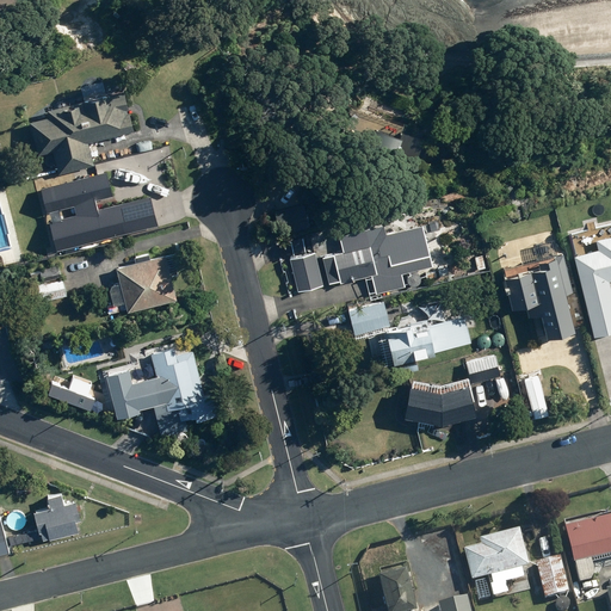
[(31,121),(38,154),(54,150),(59,173),(96,165),(90,141),(135,130),(125,90),(109,94),(109,92),(84,98),(84,100),(49,109),(50,116),(31,121)]
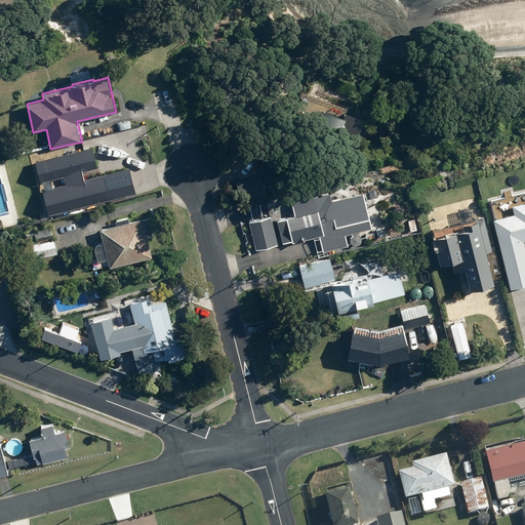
[(354,148),(362,124),(356,122),(358,116),(347,111),(345,116),(324,109),(315,133),(354,148)]
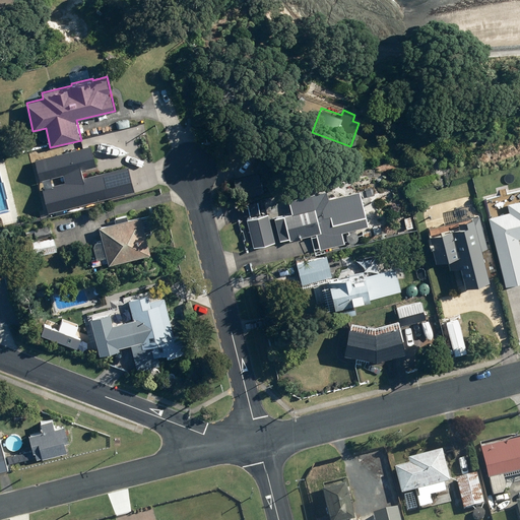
[(43,184),(49,209),(134,190),(128,165),(85,175),(83,167),(98,164),(93,143),(36,156),(40,176),(64,171),(65,179),(43,184)]
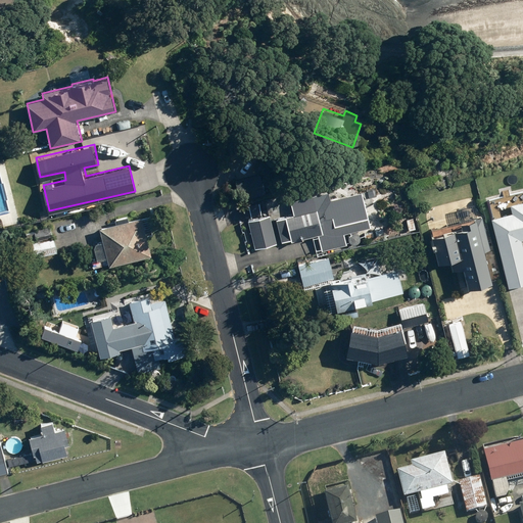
[(260,174),(236,181),(241,201),(267,194),(260,174)]
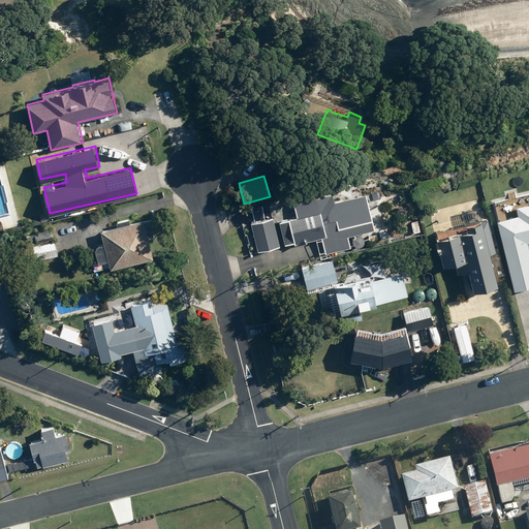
[(327,253),(351,247),(348,237),(376,229),(367,193),(335,201),(334,193),(294,204),(298,217),(280,221),(286,244),(296,242),(296,244),(322,237),(327,253)]
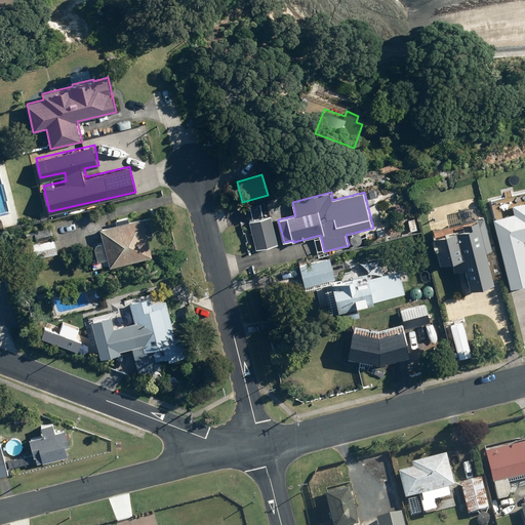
[(494,219),(512,289),(524,285),(524,243),(524,240),(524,203),(514,206),(516,214),(494,219)]
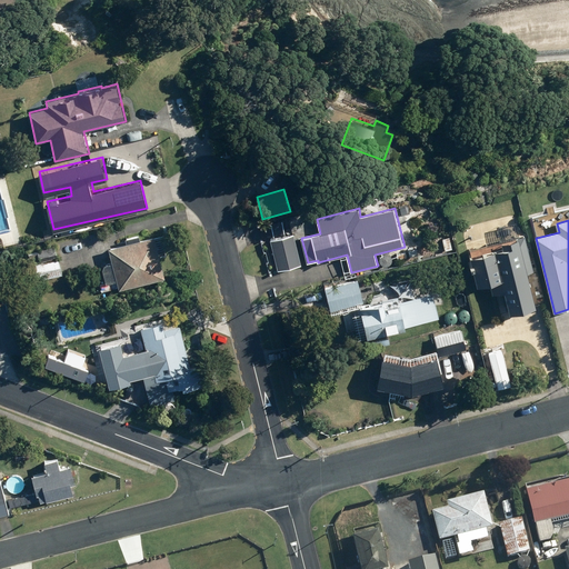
[(271,223),(275,236),(286,233),(283,221),(271,223)]
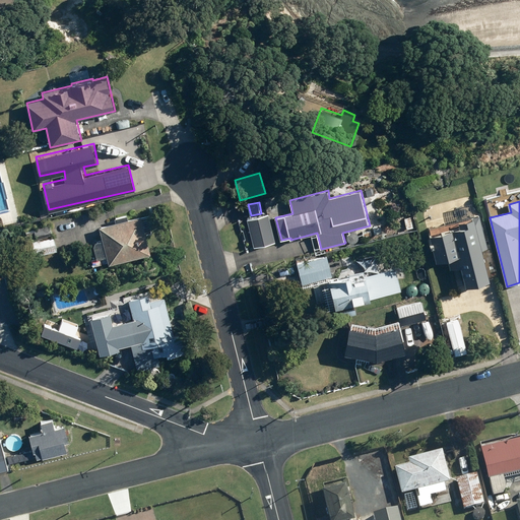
[(247,219),(254,247),(275,242),(268,214),(247,219)]
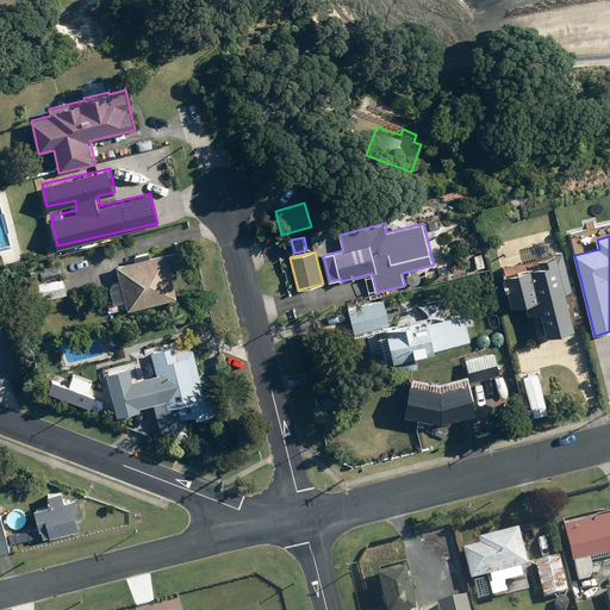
[(136,262),(117,268),(122,284),(114,285),(119,303),(107,305),(110,312),(128,309),(129,311),(178,298),(167,255),(149,260),(147,254),(134,257),(136,262)]
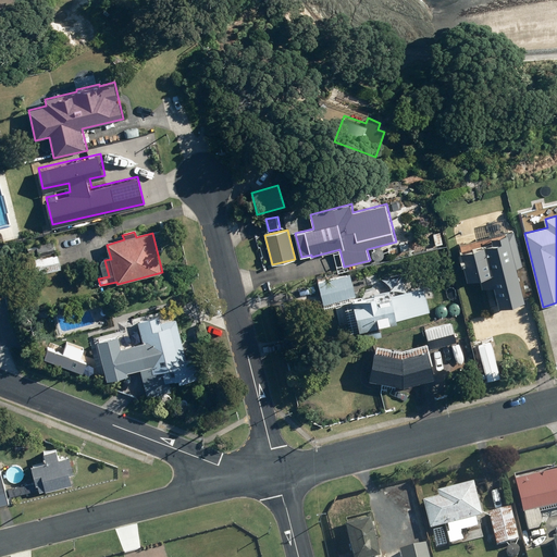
[(497,311),(522,306),(507,237),(491,242),(492,248),(460,256),(467,284),(481,281),(483,291),(493,288),(497,311)]
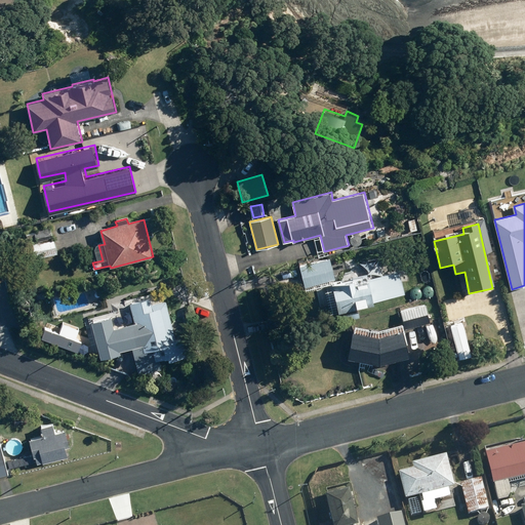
[(29,243),(53,238),(51,229),(27,234),(29,243)]
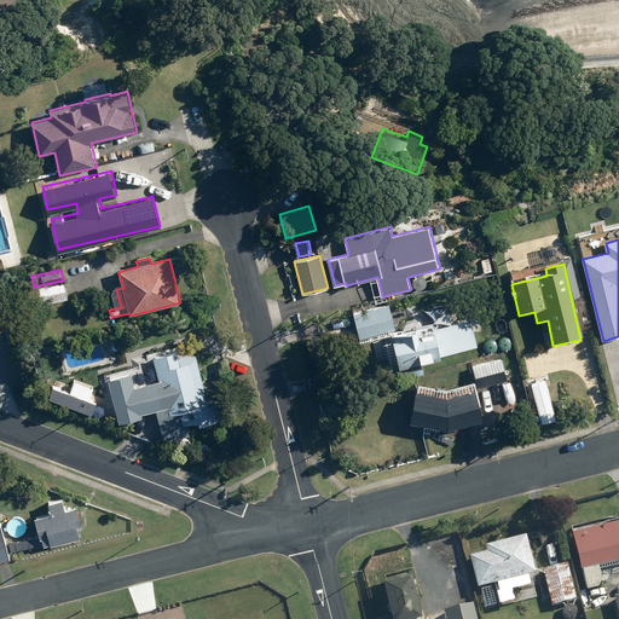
[(64,282),(36,289),(41,306),(68,299),(64,282)]
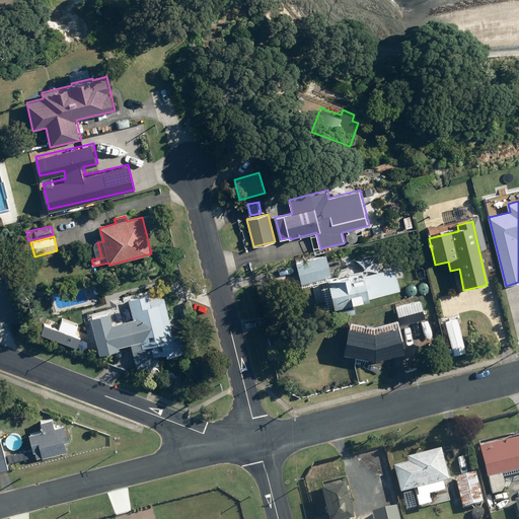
[(327,255),(296,263),(301,284),(332,277),(327,255)]
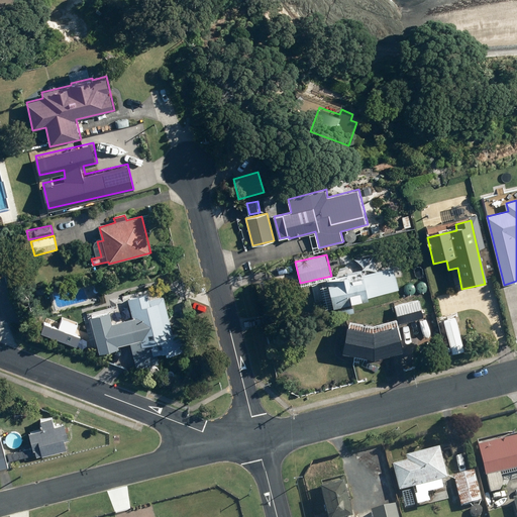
[(334,308),(369,300),(368,296),(399,289),(398,284),(405,282),(403,277),(397,279),(394,267),(364,274),(363,269),(348,272),(349,275),(326,280),(327,286),(329,286),(334,308)]
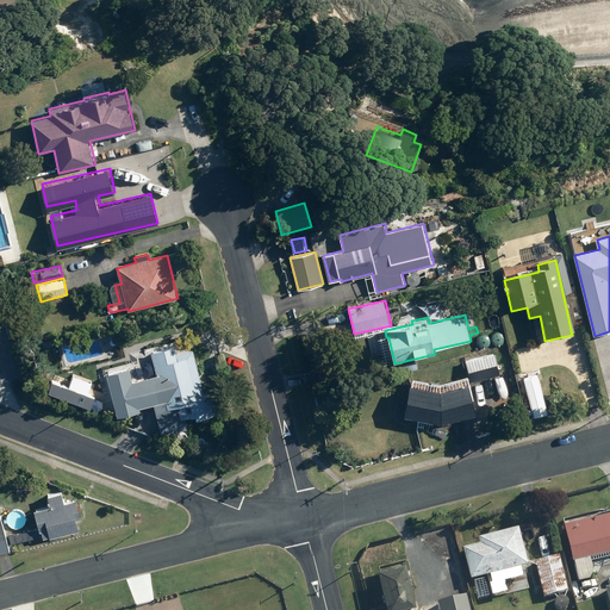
[(176,353),(175,347),(151,352),(157,375),(136,381),(132,369),(104,377),(114,423),(141,417),(139,410),(154,406),(161,437),(190,430),(186,417),(198,414),(198,418),(217,414),(212,394),(205,396),(194,348),(176,353)]
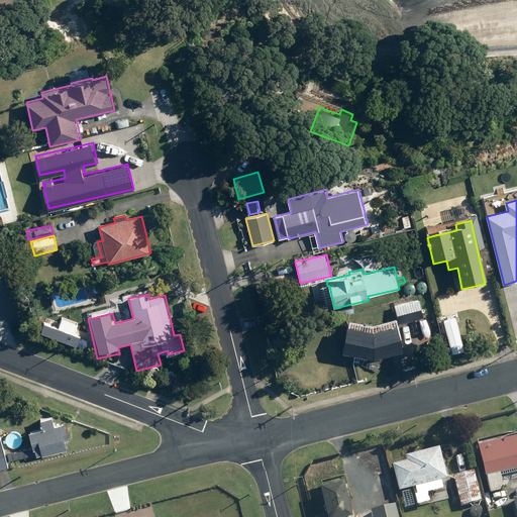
[(420,300),(395,306),(400,324),(425,318),(420,300)]
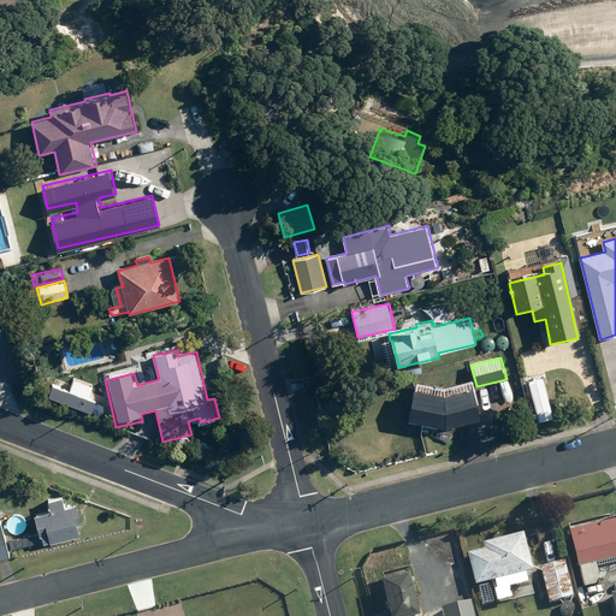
[(554,418),(544,378),(529,381),(539,421),(554,418)]
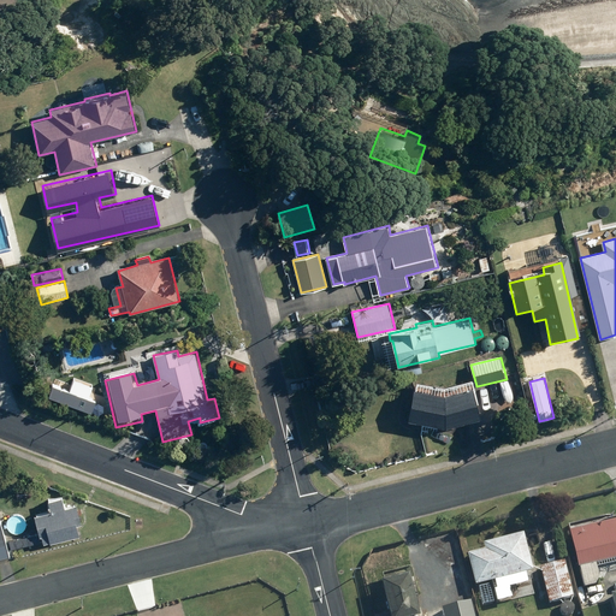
[(448,426),(481,416),(473,385),(443,394),(415,389),(409,419),(448,426)]
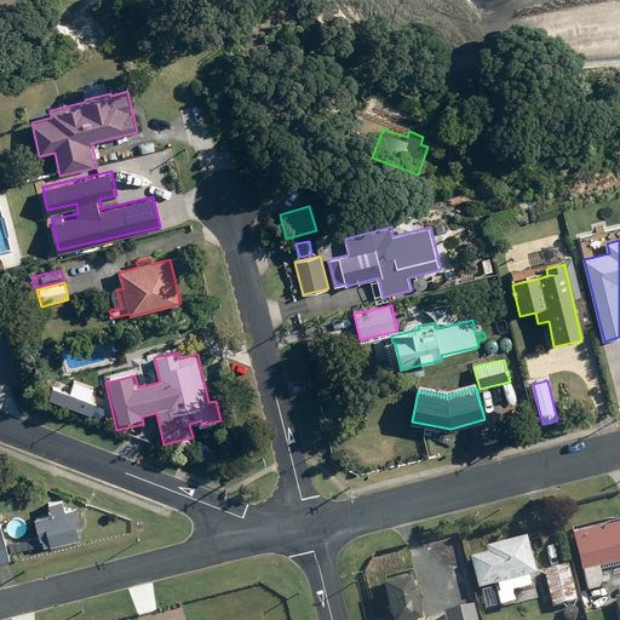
[(67,510),(64,499),(49,504),(52,515),(35,520),(40,537),(10,545),(12,552),(34,546),(34,547),(44,545),(45,547),(51,545),(51,546),(80,539),(76,529),(82,528),(78,507),(67,510)]
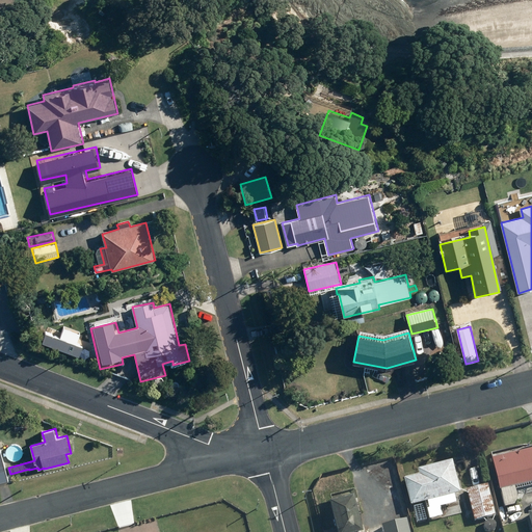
[(0,482),(8,480),(0,448),(0,482)]
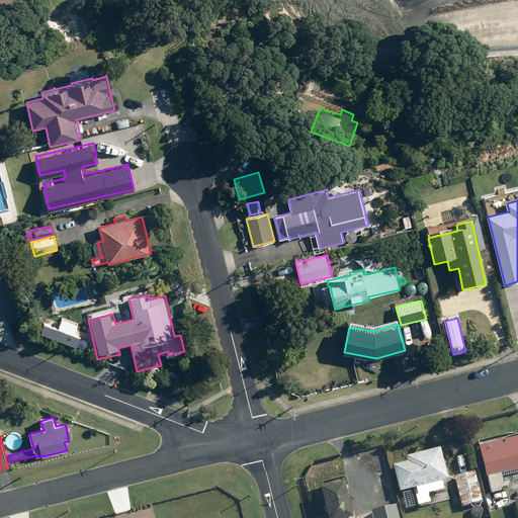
[(487,481),(517,472),(517,440),(479,450),(487,481)]
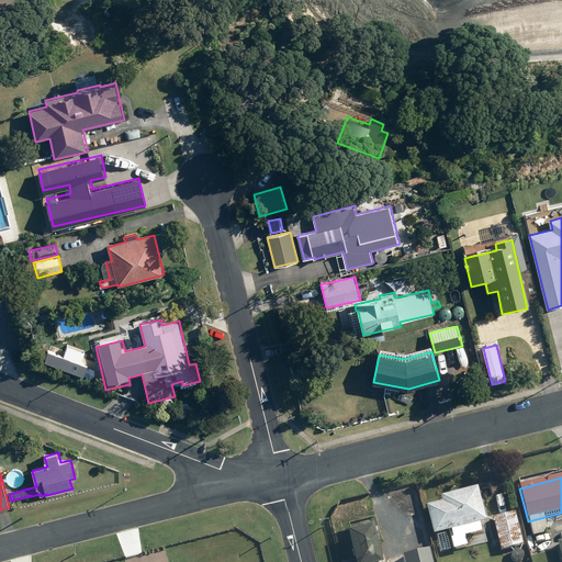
[(427,509),(434,538),(454,532),(459,551),(468,549),(465,539),(482,535),(480,526),(486,525),(478,490),(441,498),(444,506),(427,509)]
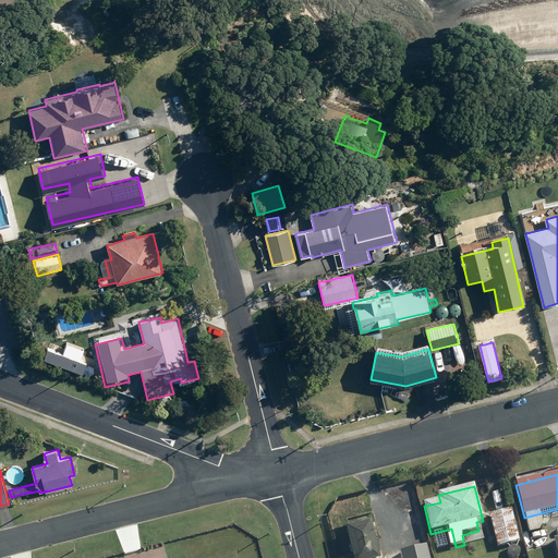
[(489,516),(497,548),(520,543),(512,510),(489,516)]
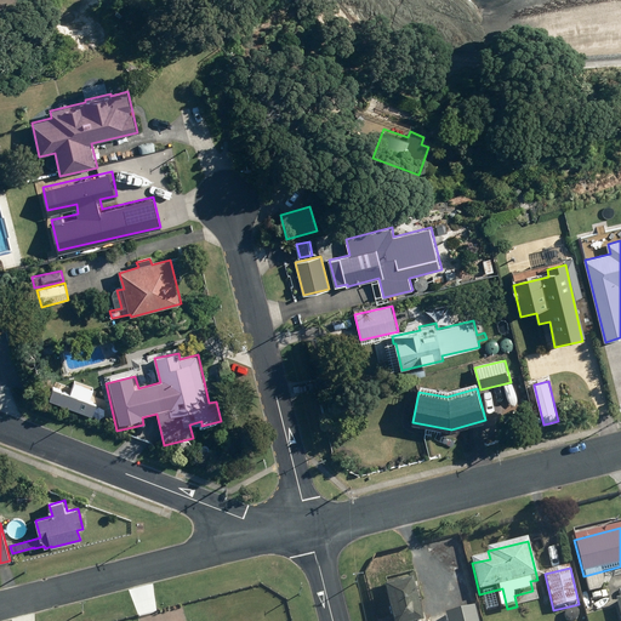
[(385,592),(391,620),(420,620),(412,586),(385,592)]
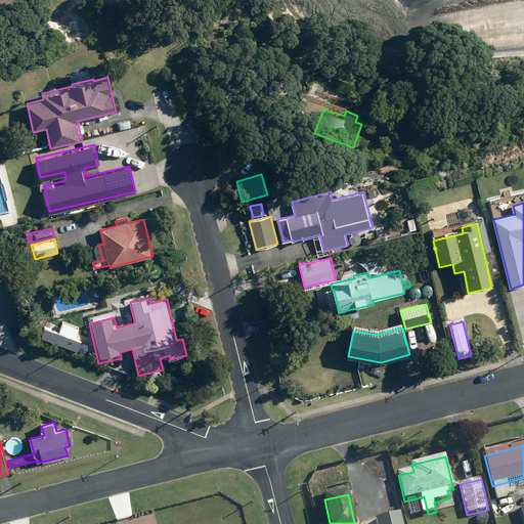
[(402,523),(400,514),(364,523),(402,523)]
